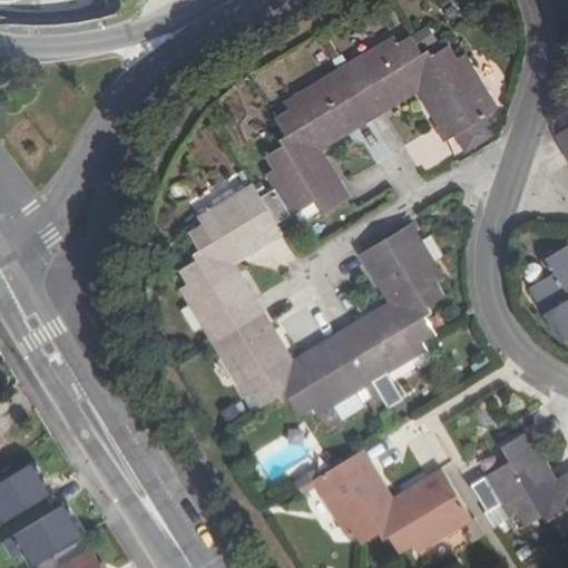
[(394,33),(284,99),(287,107),(273,114),(283,135),(277,138),(281,145),(262,155),(270,170),(264,173),(273,188),(261,195),(253,182),(197,215),(202,223),(188,229),(197,248),(191,253),(195,263),(178,271),(186,286),(179,291),(244,402),(252,398),(256,407),(257,405),(258,408),(277,398),(281,402),(289,398),(299,417),(313,410),(316,417),(373,383),(388,408),(403,399),(389,373),(429,349),(424,341),(437,334),(426,314),(432,310),(430,303),(447,294),(439,280),(443,276),(412,224),(363,253),(369,267),(374,264),(398,303),(359,325),(356,322),(327,339),(330,344),(290,368),(267,331),(272,329),(253,299),(248,302),(226,262),(266,240),(268,243),(282,235),(276,224),(316,201),(322,211),(348,196),(340,182),(333,185),(313,148),(353,126),(354,129),(387,111),(384,107),(421,84),(443,120),(438,124),(446,137),(500,106),(468,50),(459,54),(452,41),(432,54),(429,47),(423,50),(412,31),(399,39),(394,33)]
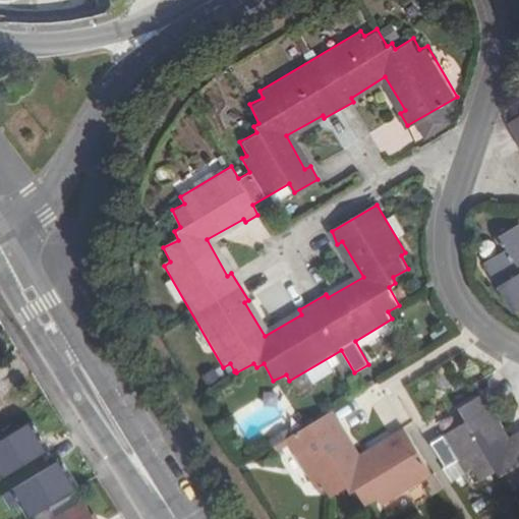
[(518,118),(518,222),(498,235),(504,248),(481,262),(512,309),(518,304),(518,115),(518,116),(518,118)]
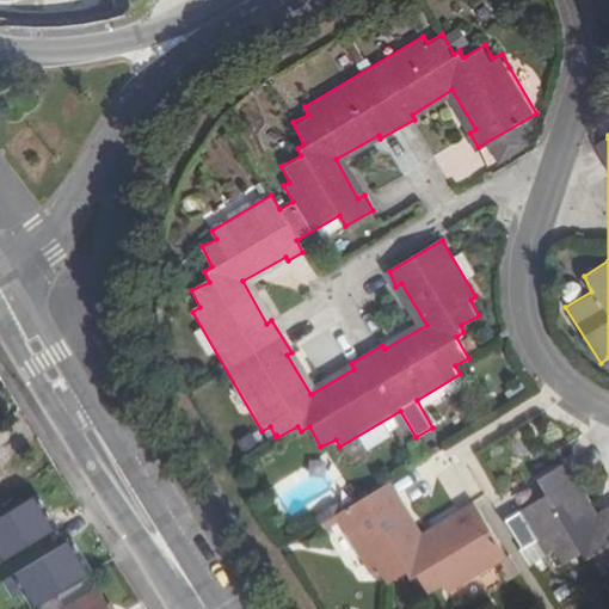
[(270,426),(262,431),(266,441),(275,436),(270,426)]
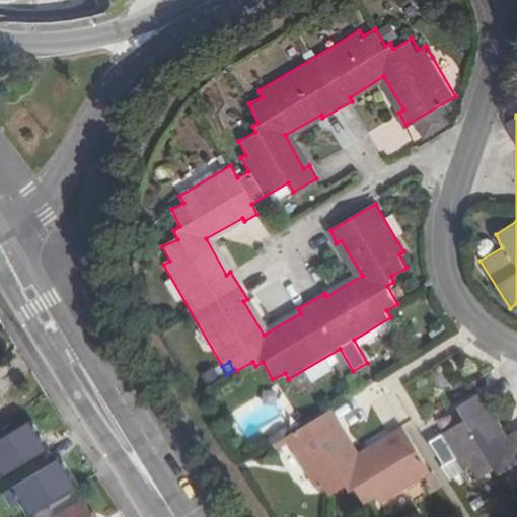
[(479,393),(454,407),(462,420),(429,440),(441,465),(452,458),(459,470),(467,466),(474,478),(492,469),(494,473),(502,469),(511,487),(516,483),(516,434),(503,442),(483,409),(486,407),(479,393)]
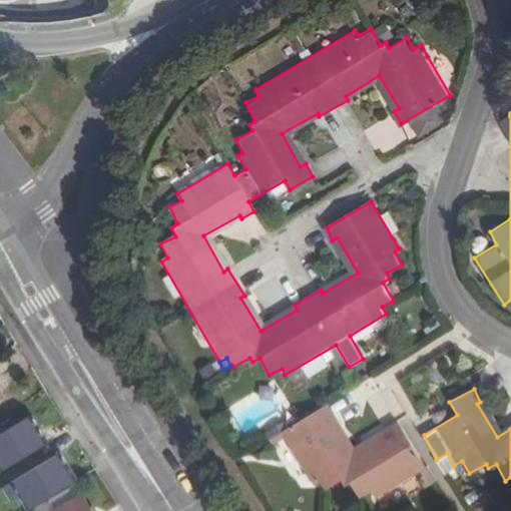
[(422,484),(434,478),(420,454),(418,454),(397,420),(385,427),(388,431),(350,454),(329,420),(333,417),(326,405),(280,432),(309,480),(315,477),(325,490),(341,482),(342,486),(349,483),(358,498),(372,491),(375,497),(418,472),(421,477),(419,478),(422,484)]
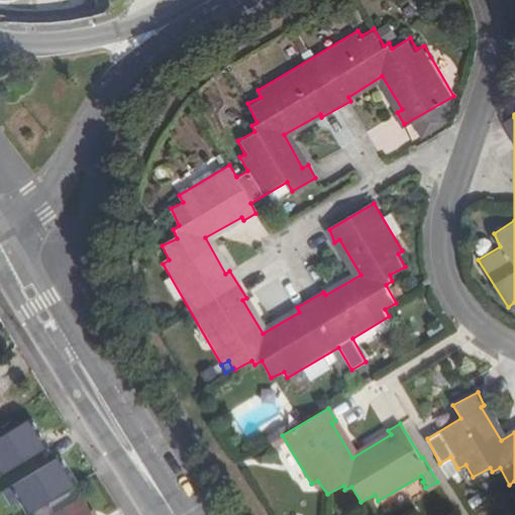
[(92,514),(83,499),(74,486),(49,502),(58,514),(92,514)]
